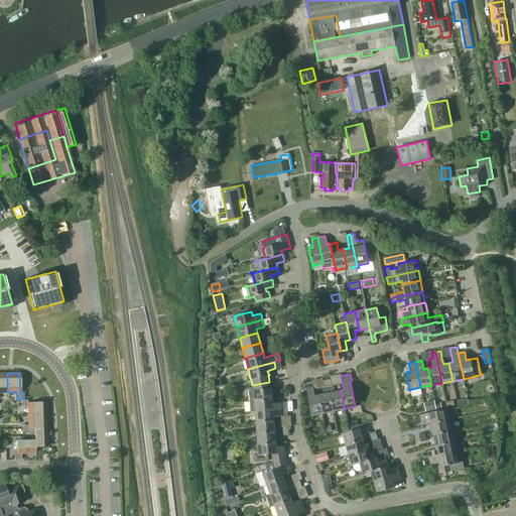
[(332,385),(331,378),(327,379),(333,411),(335,410),(344,408),(341,390),(339,391),(335,391),(334,386),(334,384),(332,385)]
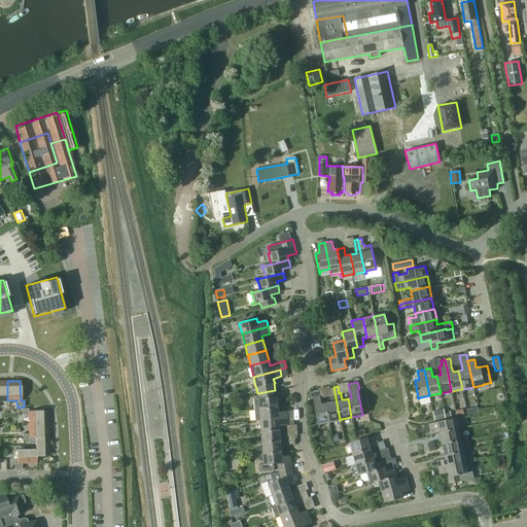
[(340,420),(334,387),(329,388),(330,394),(329,395),(329,397),(331,401),(325,403),(329,422),(339,420),(340,420)]
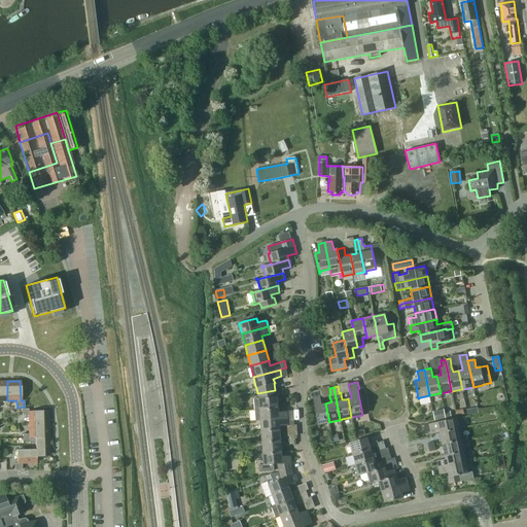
[(277,396),(275,390),(257,393),(258,398),(256,398),(253,398),(254,409),(259,409),(259,410),(278,408),(278,396),(277,396)]
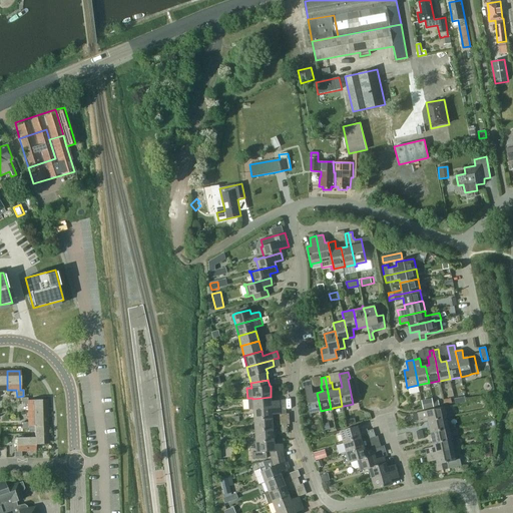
[(303,389),(305,389),(310,413),(320,411),(321,411),(317,393),(313,393),(312,388),(310,380),(304,381),(302,384),(303,389)]
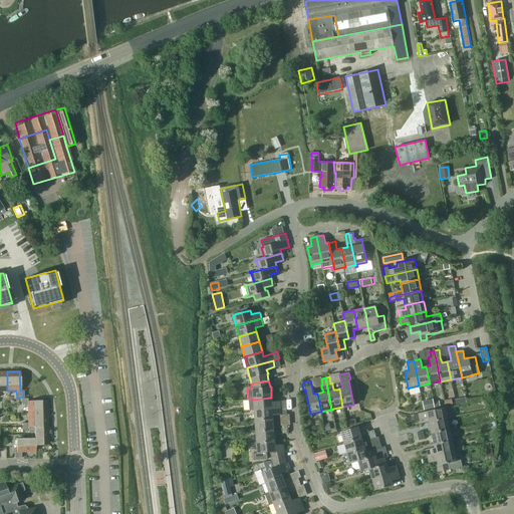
[(253,399),(248,399),(249,411),(254,411),(254,410),(281,408),(286,408),(285,401),(280,401),(272,402),(271,398),(253,400),(253,399)]
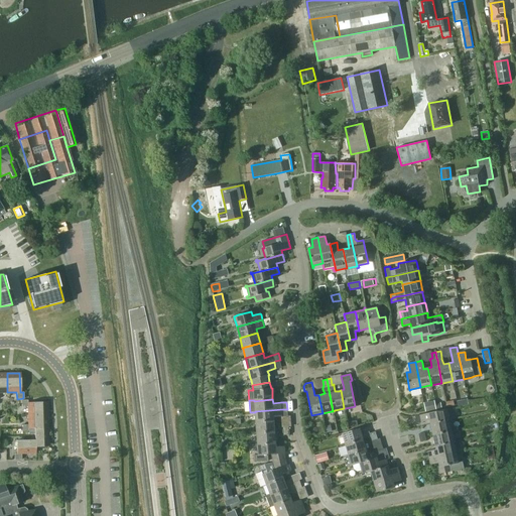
[(27,415),(46,415),(46,402),(27,403),(27,400),(21,400),(21,407),(27,406),(27,415)]
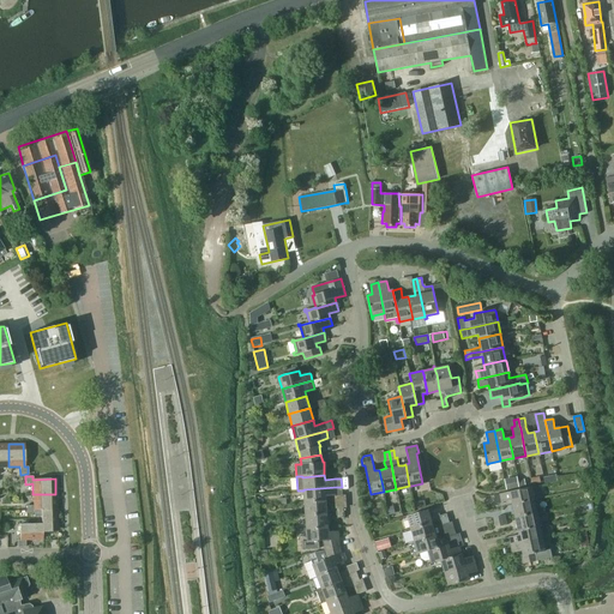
[(336,487),(304,489),(304,491),(305,501),(305,503),(326,501),(326,497),(336,495),(343,495),(342,487),(336,487)]
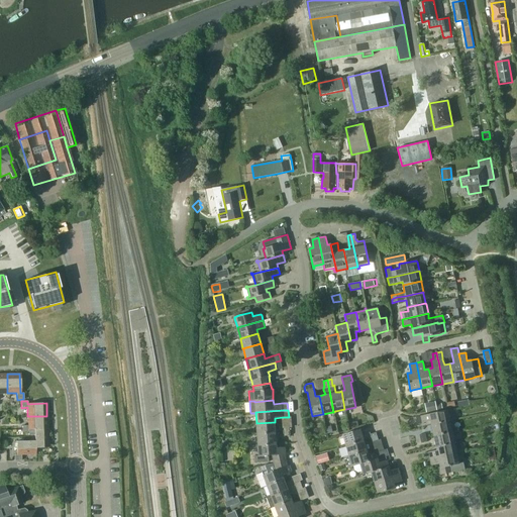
[(421,415),(415,417),(417,423),(421,422),(422,422),(430,420),(431,424),(449,421),(447,410),(421,415)]
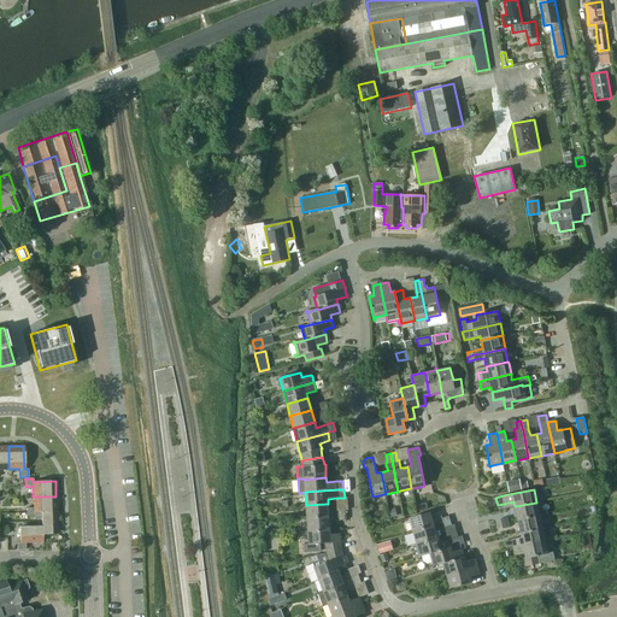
[(25,516),(34,516),(34,513),(57,512),(56,497),(33,497),(34,509),(25,509),(25,516)]
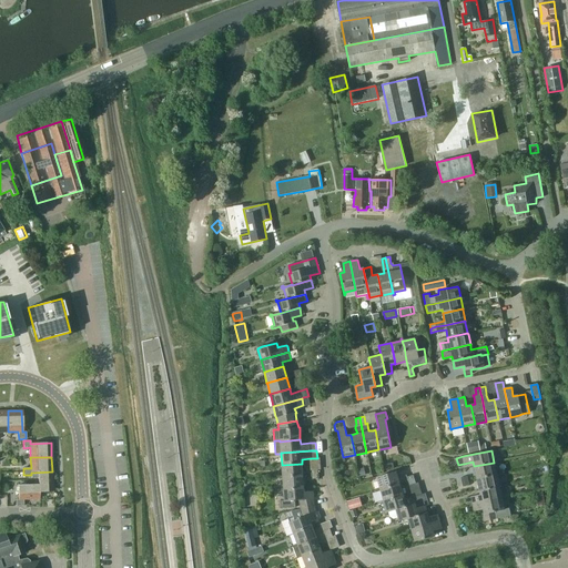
[(496,474),(496,473),(494,463),(474,466),(476,478),(496,474)]
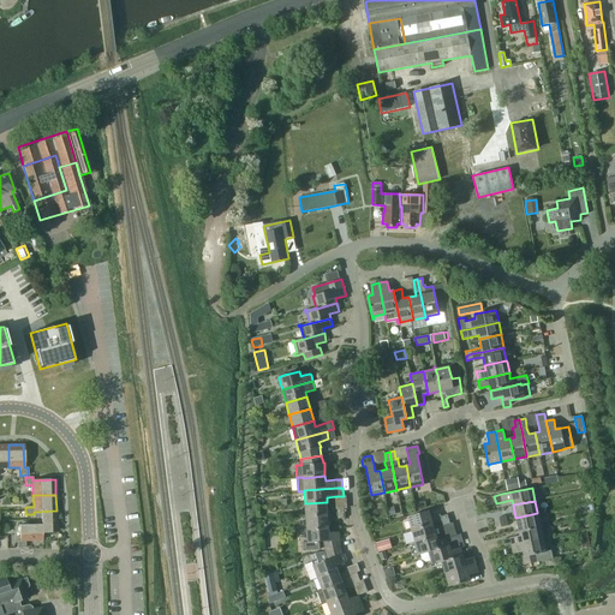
[(327,502),(305,503),(306,514),(306,517),(328,515),(327,502)]
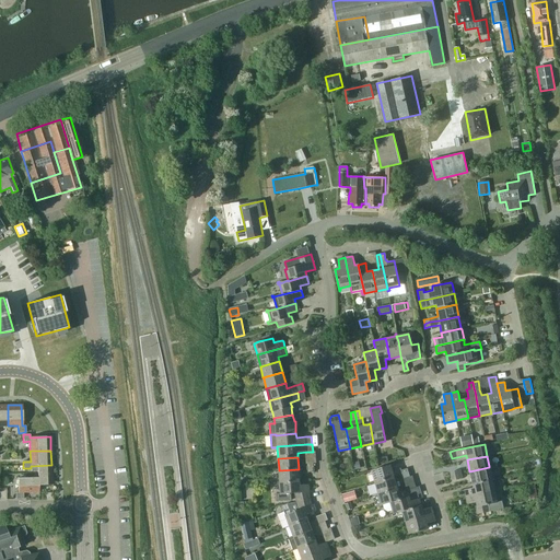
[(38,478),(37,478),(38,486),(53,486),(51,465),(31,466),(31,468),(31,471),(37,471),(38,478)]
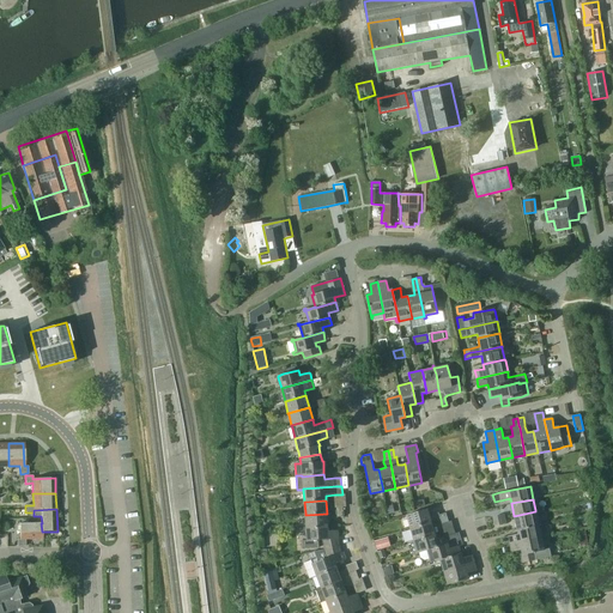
[(428,509),(407,515),(410,526),(411,527),(431,521),(432,521),(441,519),(447,517),(445,513),(438,515),(436,515),(434,516),(431,515),(430,516),(429,513),(428,509)]
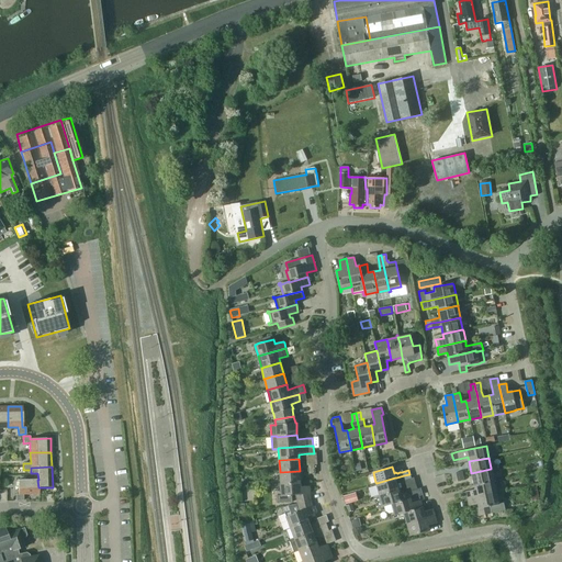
[(491,469),(471,473),(474,485),(493,481),(493,480),(491,471),(491,469)]
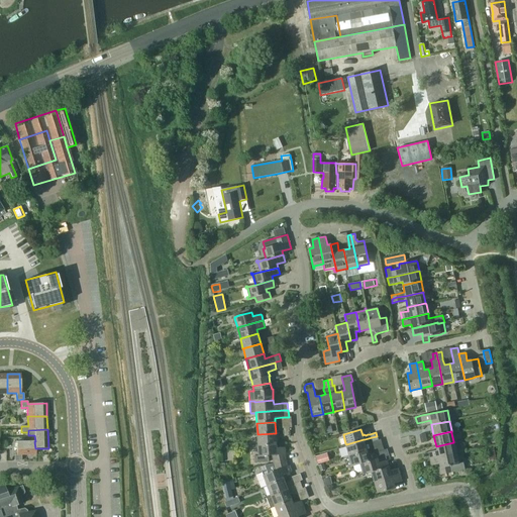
[(276,433),(257,434),(257,435),(259,445),(276,443),(276,433)]
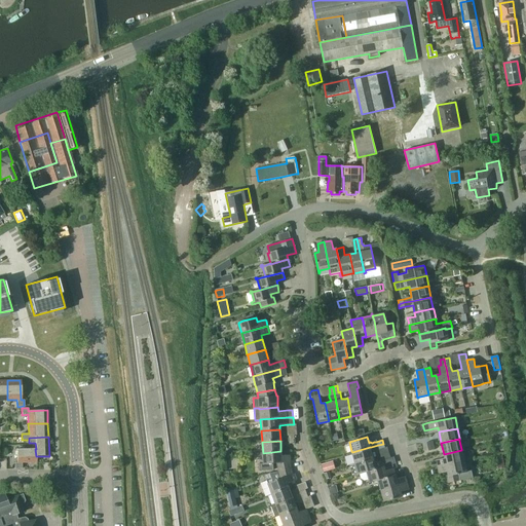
[(370,447),(352,452),(352,453),(355,462),(355,463),(374,457),(371,447),(370,447)]
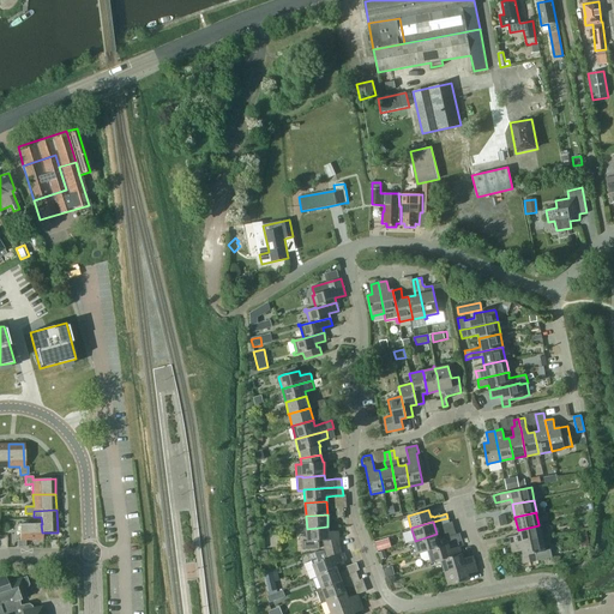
[(42,540),(42,533),(41,524),(18,524),(19,541),(16,541),(17,548),(25,548),(24,541),(42,540)]
